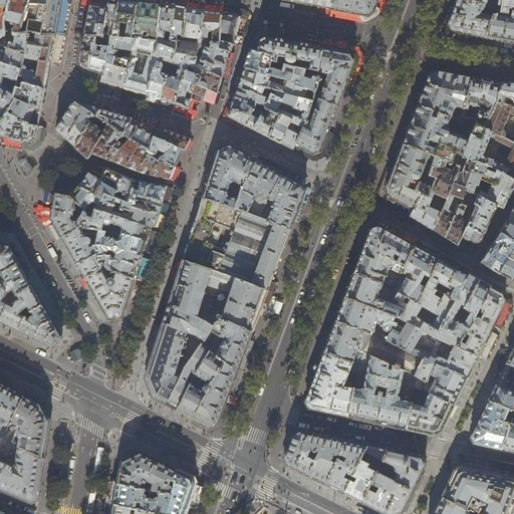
[(0,0),(0,45),(9,48),(11,41),(5,40),(5,36),(11,36),(12,35),(9,35),(8,33),(7,31),(6,31),(5,19),(9,0),(0,0)]
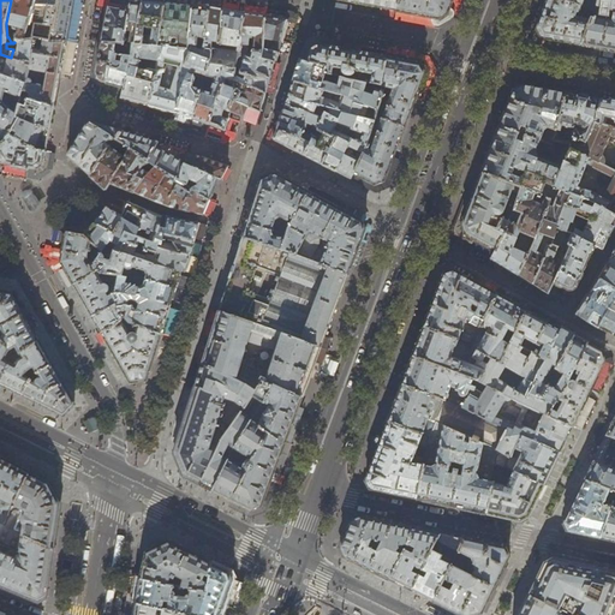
[(25,40),(27,29),(35,0),(11,0),(6,23),(7,37),(9,37),(10,40),(11,42),(15,42),(13,43),(13,49),(11,58),(30,64),(34,40),(25,40)]
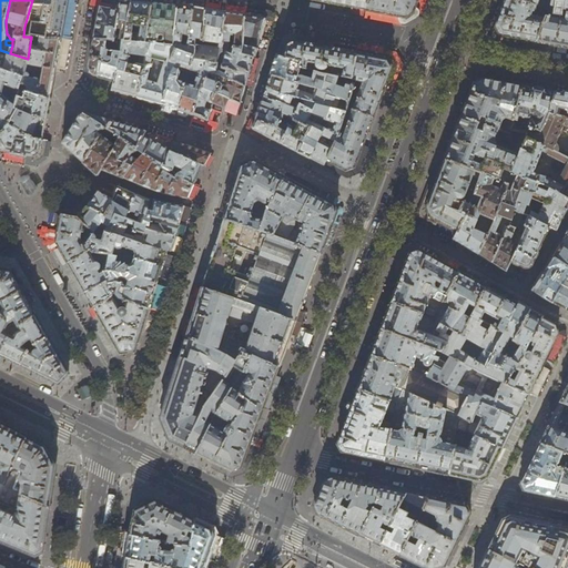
[(32,0),(24,27),(23,37),(31,37),(33,21),(50,24),(47,38),(60,39),(67,0),(64,0),(32,0)]
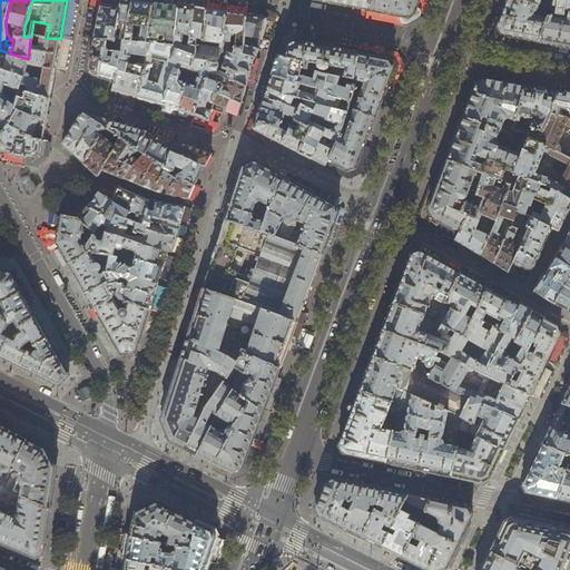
[(120,0),(119,10),(112,50),(121,52),(123,40),(146,42),(153,2),(136,0),(134,0),(133,0),(120,0)]
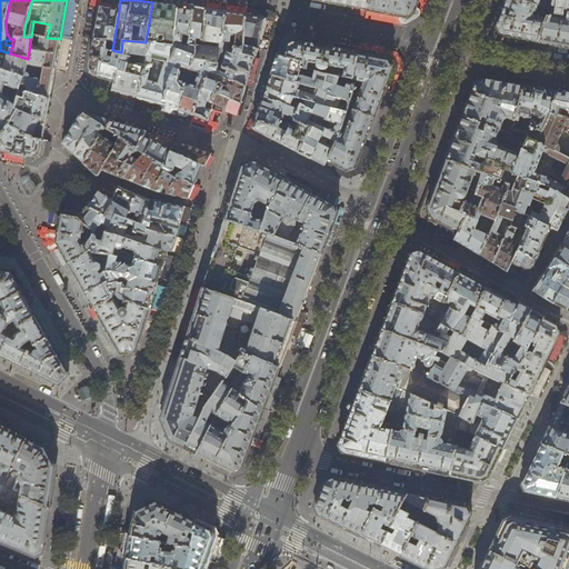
[(319,0),(349,6),(366,9),(368,0),(319,0)]
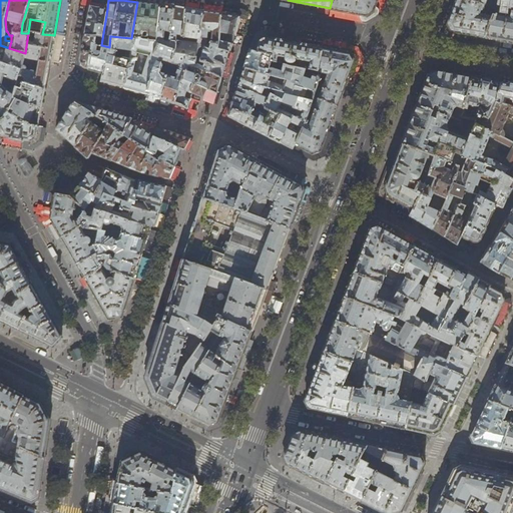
[(332,0),(330,8),(365,15),(372,12),(376,0),(332,0)]
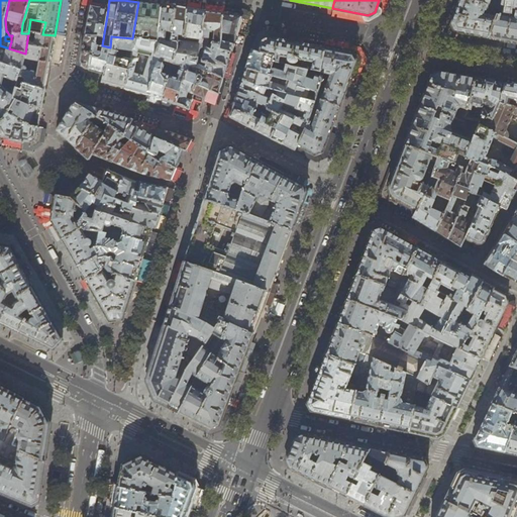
[(485,15),(488,5),(475,0),(459,0),(453,18),(450,24),(454,31),(485,37),(488,37),(497,15),(500,15),(501,10),(498,9),(497,14),(494,13),(493,16),(485,15)]
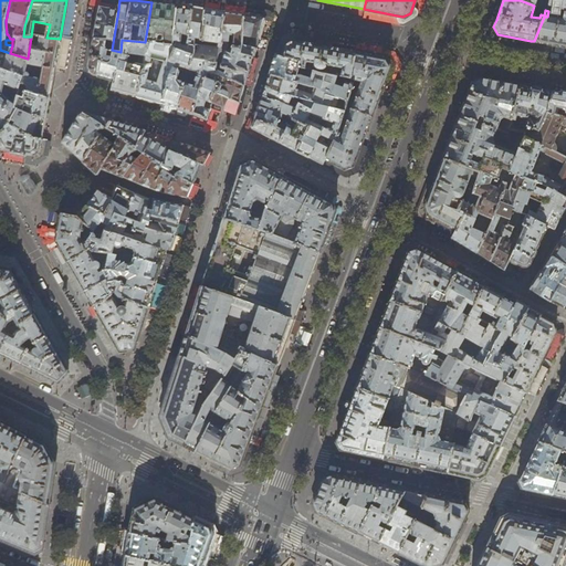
[(549,0),(520,0),(534,6),(545,10),(548,11),(549,0)]
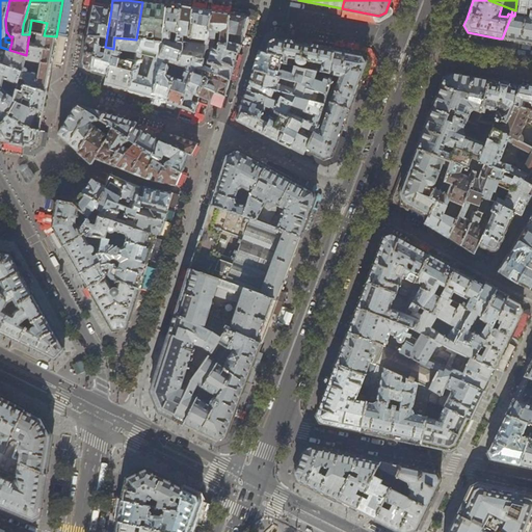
[(531,0),(516,0),(515,10),(514,16),(511,16),(502,38),(523,43),(531,44),(531,0)]
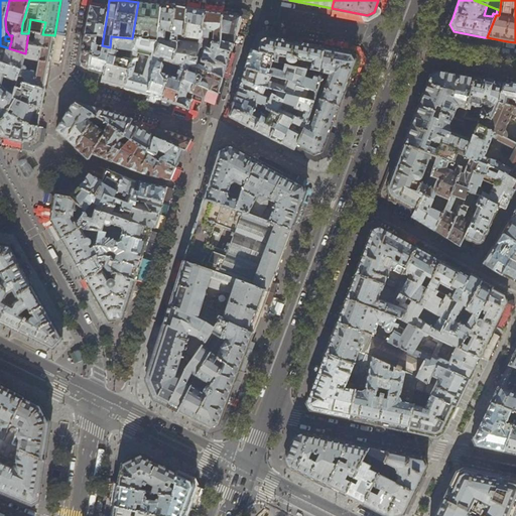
[(150,3),(138,2),(132,38),(135,38),(157,41),(163,5),(150,3)]
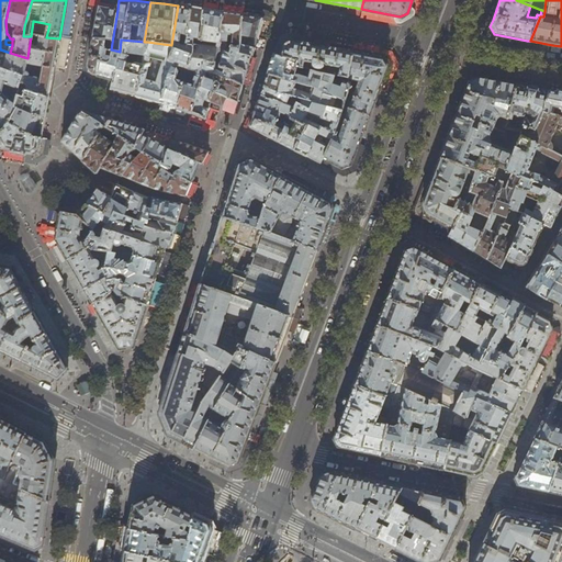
[(177,4),(178,6),(171,45),(173,45),(172,47),(192,54),(195,45),(199,45),(201,8),(191,7),(179,4),(177,4)]
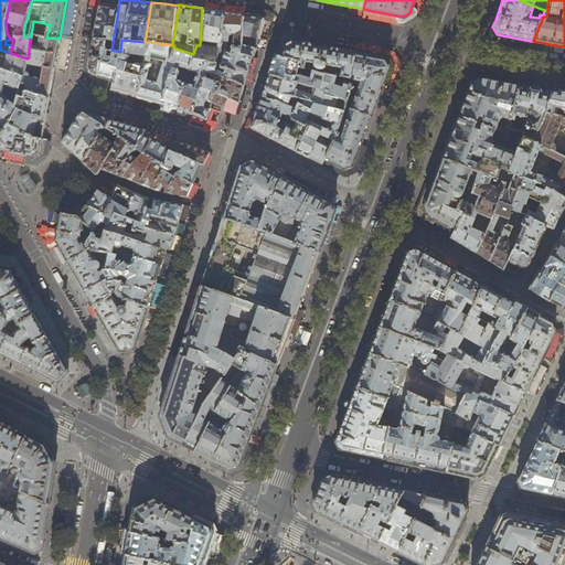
[(246,6),(245,14),(263,19),(260,28),(257,38),(267,41),(276,11),(246,6)]
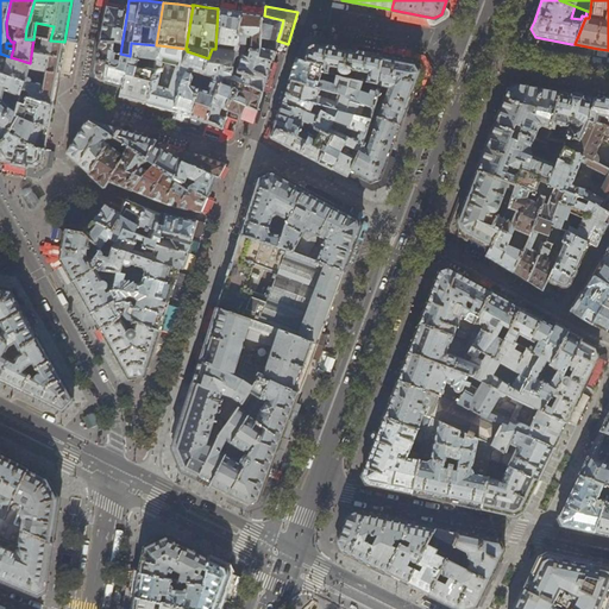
[(102,27),(100,42),(114,43),(112,52),(120,54),(127,11),(107,7),(102,27)]
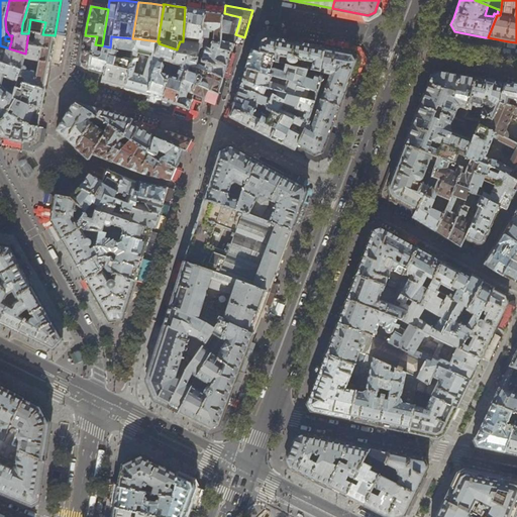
[(167,102),(175,104),(187,66),(194,68),(195,67),(199,68),(222,79),(224,72),(228,60),(230,53),(218,48),(220,40),(221,32),(222,12),(205,10),(202,10),(185,7),(183,41),(180,41),(177,49),(174,59),(170,70),(161,100),(167,102)]
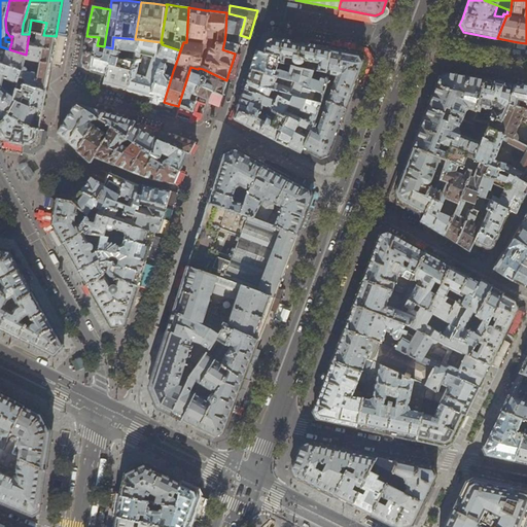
[(229,13),(226,12),(225,33),(240,35),(243,26),(245,18),(229,13)]
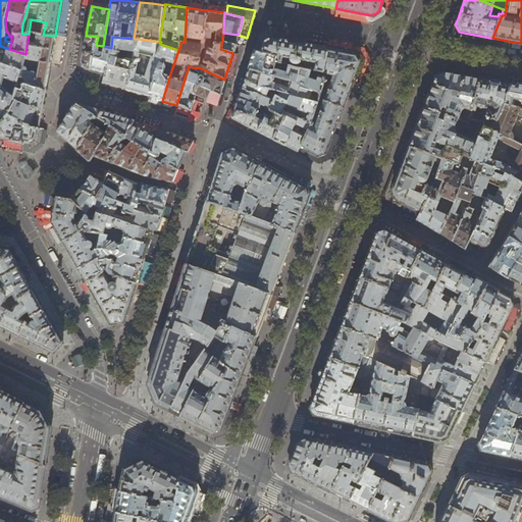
[(30,34),(43,35),(46,22),(31,19),(29,34),(30,34)]
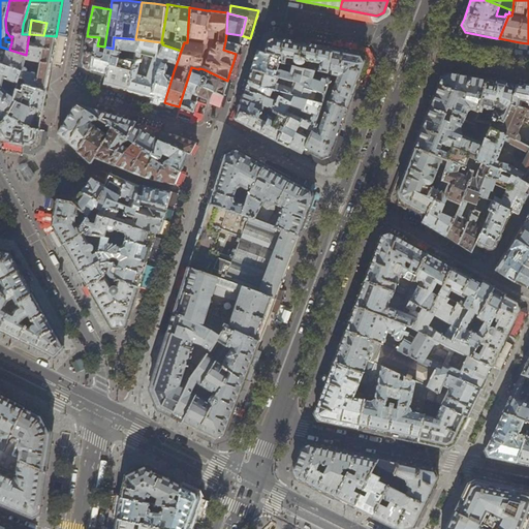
[(262,35),(257,52),(263,54),(267,47),(268,43),(275,40),(291,43),(292,35),(269,32),(262,35)]
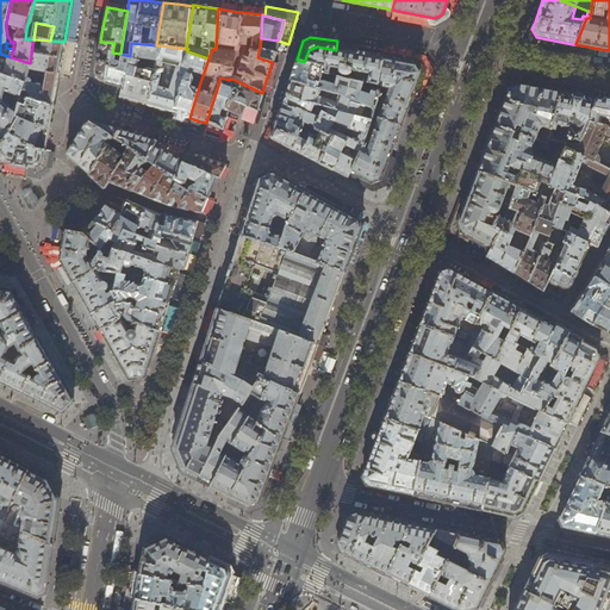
[(278,41),(261,38),(260,48),(275,53),(277,45),(278,41)]
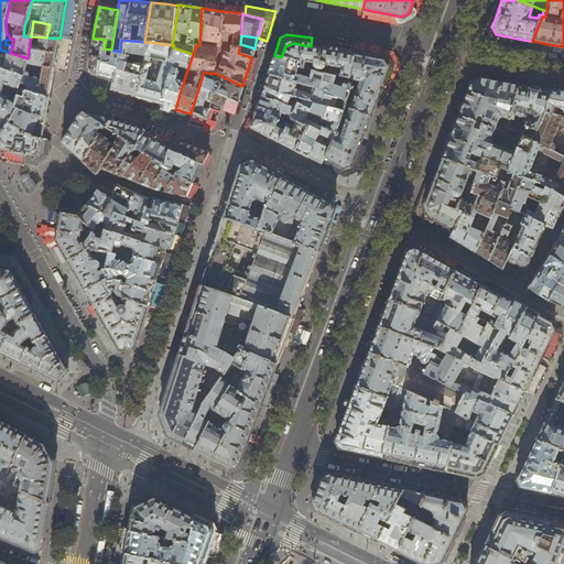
[(54,71),(60,39),(46,38),(32,36),(31,36),(28,58),(10,53),(0,50),(0,68),(1,69),(23,76),(20,89),(49,98),(54,71)]
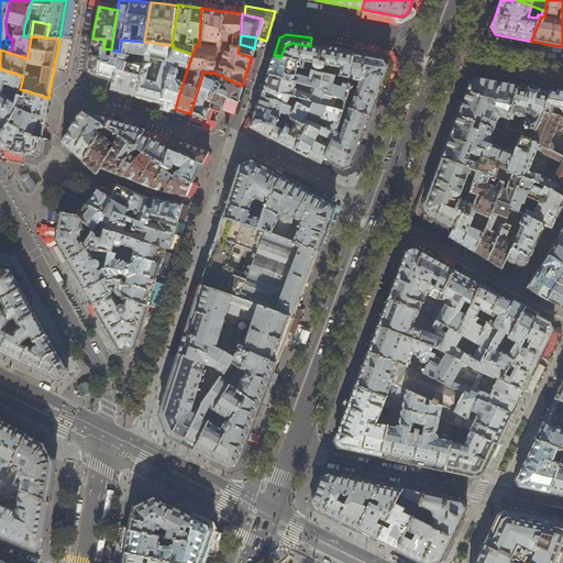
[(404,56),(406,41),(378,37),(377,43),(389,44),(388,54),(404,56)]
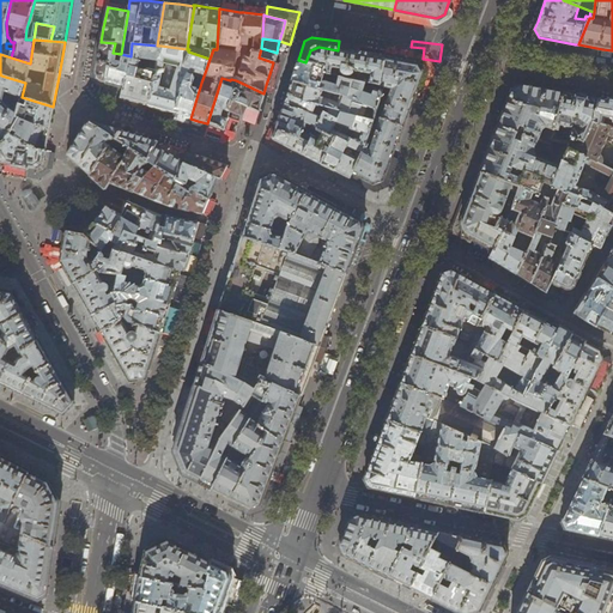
[(103,82),(105,83),(111,53),(113,53),(115,43),(101,42),(101,47),(95,73),(99,80),(103,82)]
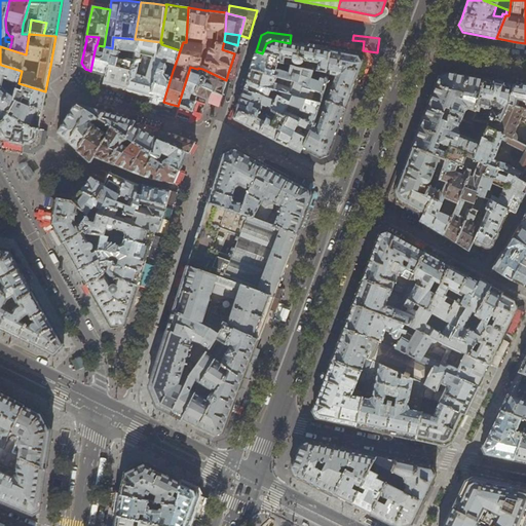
[(114,87),(125,90),(138,39),(135,39),(113,37),(112,48),(106,75),(104,84),(114,87)]
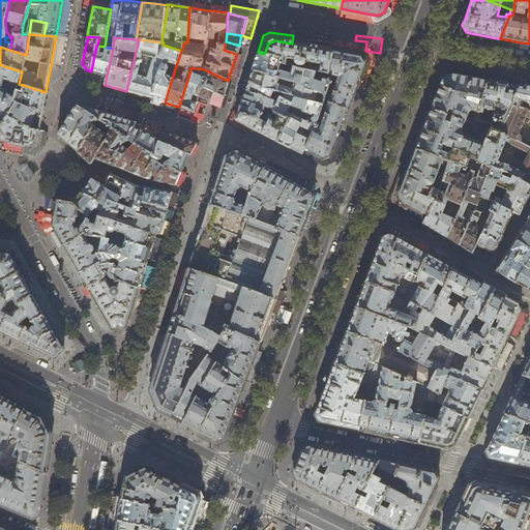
[(138,94),(151,97),(158,72),(163,60),(158,58),(163,45),(164,42),(162,42),(139,39),(126,91),(138,94)]
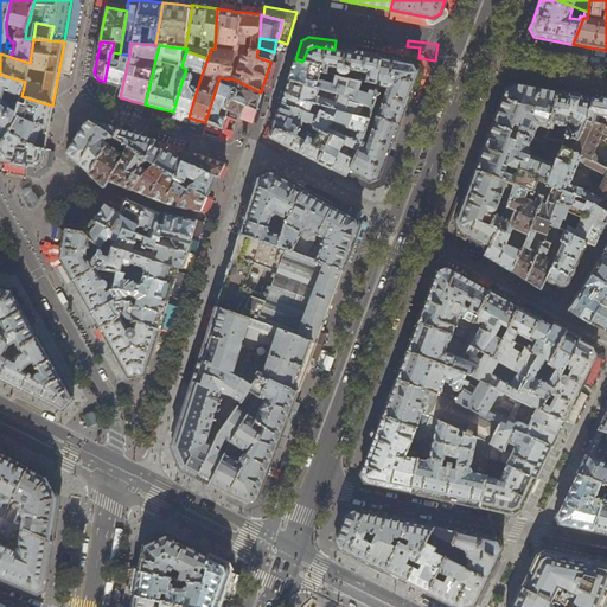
[(306,53),(302,62),(321,65),(319,71),(375,84),(379,58),(340,51),(334,50),(315,46),(307,50),(306,53)]
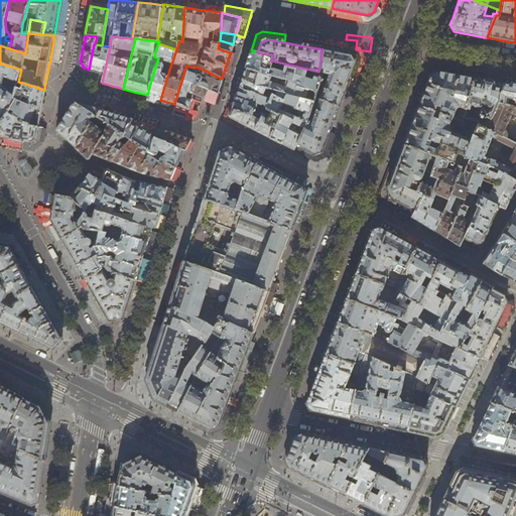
[(233,44),(220,40),(218,48),(230,52),(231,47),(233,44)]
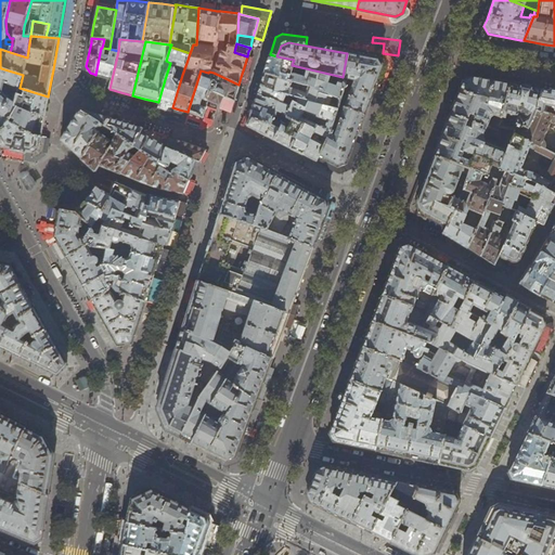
[(164,104),(172,107),(182,75),(186,63),(190,53),(170,47),(166,61),(170,63),(166,76),(158,102),(164,104)]
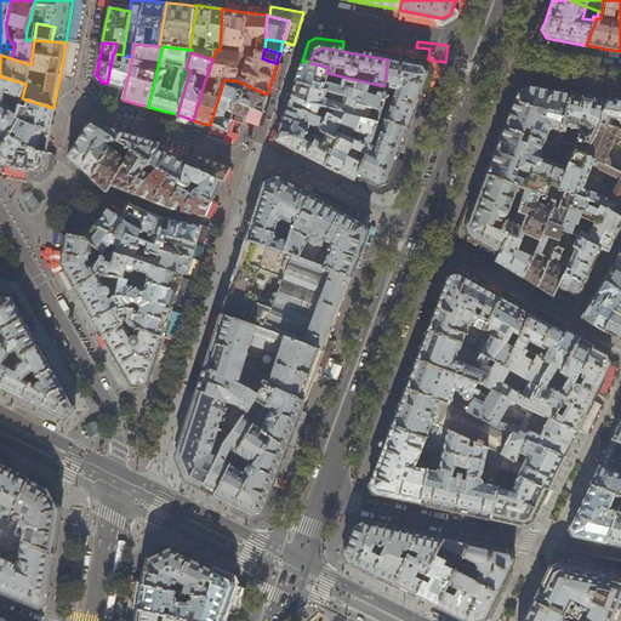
[(115,86),(125,89),(132,57),(123,55),(114,53),(113,53),(107,84),(115,86)]
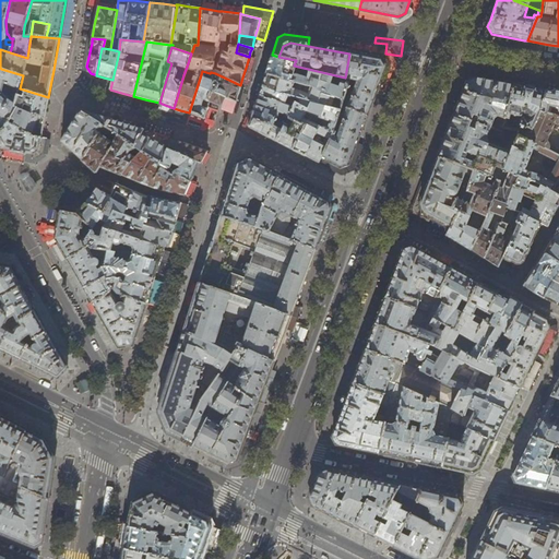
[(381,59),(349,54),(345,78),(349,79),(349,80),(357,81),(355,88),(347,85),(343,98),(341,106),(366,115),(376,91),(377,87),(385,66),(382,62),(381,59)]
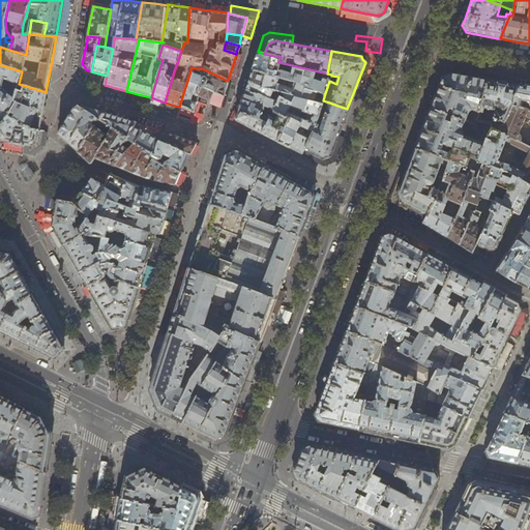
[(255,61),(253,69),(295,82),(318,92),(325,93),(329,81),(331,76),(331,75),(327,74),(278,62),(281,57),(264,54),(258,52),(255,61)]
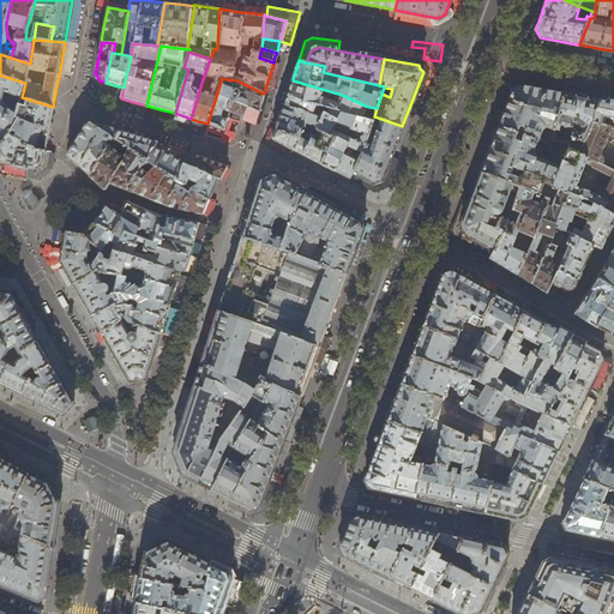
[(426,65),(420,68),(423,72),(414,96),(423,100),(434,73),(426,65)]
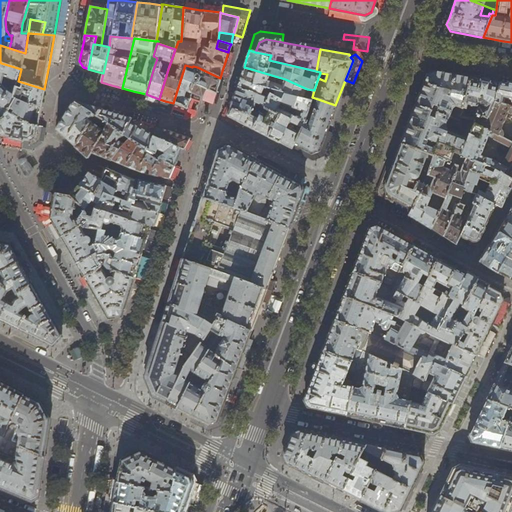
[(0,115),(2,118),(7,112),(15,99),(13,98),(18,81),(21,69),(1,63),(0,67),(0,115)]
